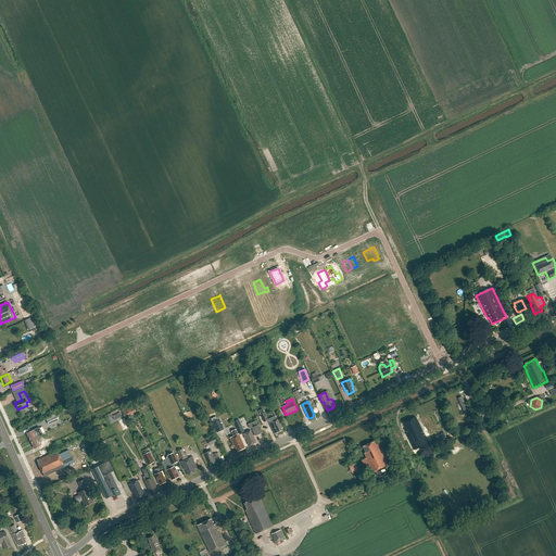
[(406,429),(405,430),(407,433),(406,434),(414,450),(428,443),(416,417),(403,422),(406,429)]
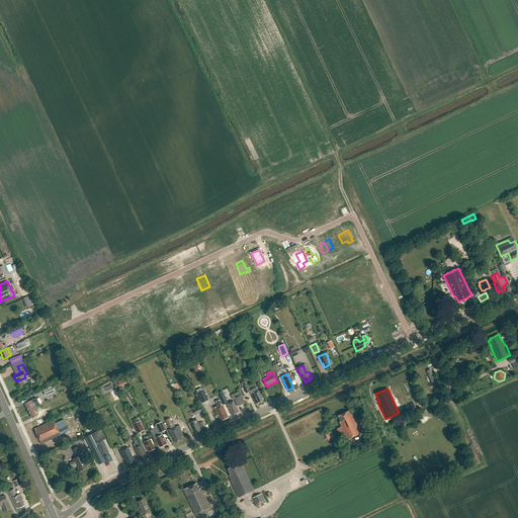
[(107,402),(114,398),(110,390),(103,393),(107,402)]
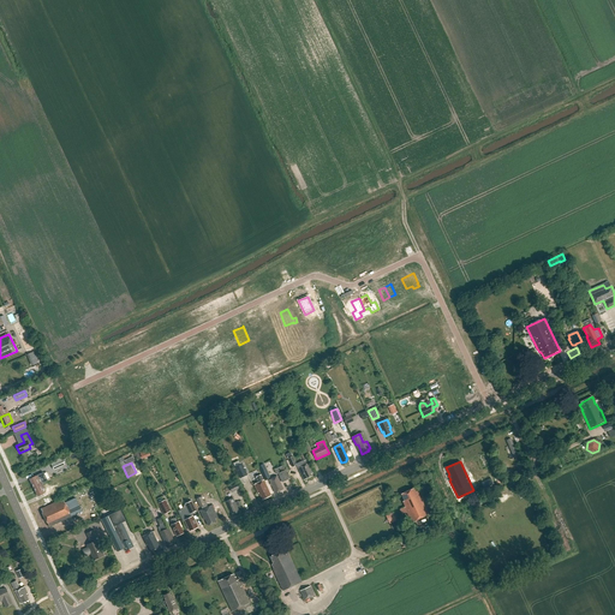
[(300,467),(298,467),(304,481),(304,479),(305,479),(312,476),(311,475),(312,473),(308,463),(300,467)]
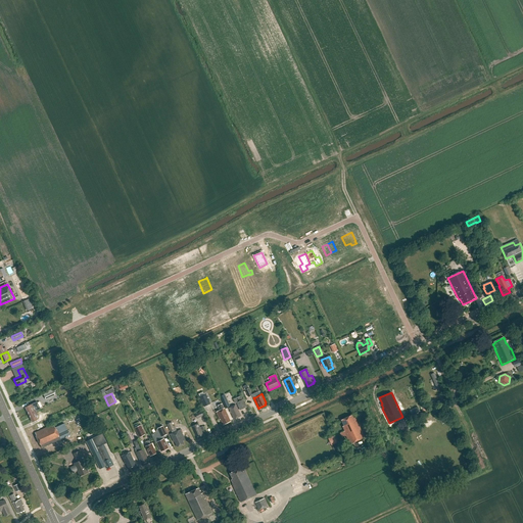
[(210,403),(206,394),(199,397),(204,407),(210,403)]
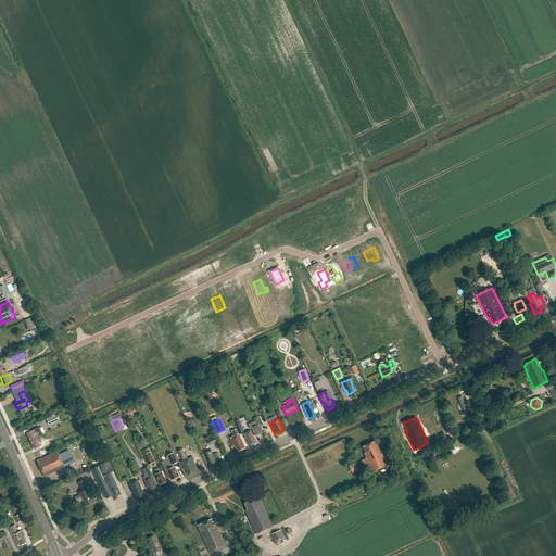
[(252,428),(255,437),(262,433),(258,425),(256,421),(249,425),(250,429),(252,428)]
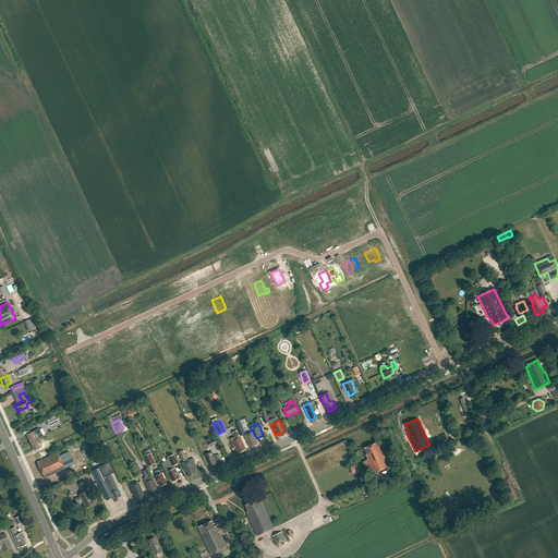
[(32,433),(27,435),(31,443),(38,439),(44,437),(39,428),(32,433)]
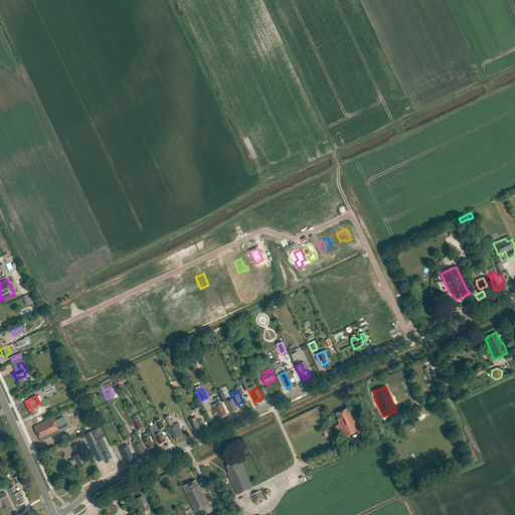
[(213,405),(216,413),(217,412),(220,418),(227,415),(220,402),(218,397),(214,399),(216,404),(213,405)]
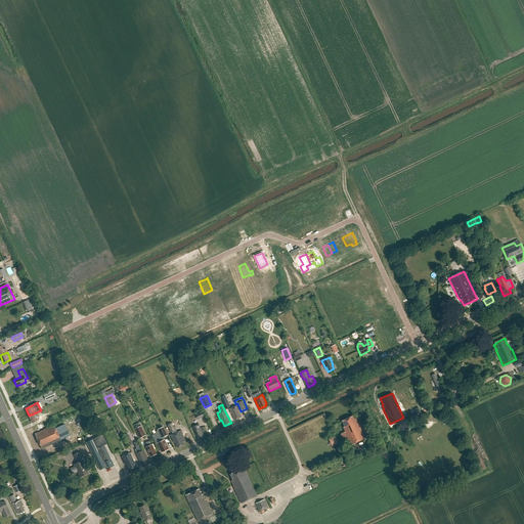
[(229,409),(234,420),(242,417),(236,405),(229,409)]
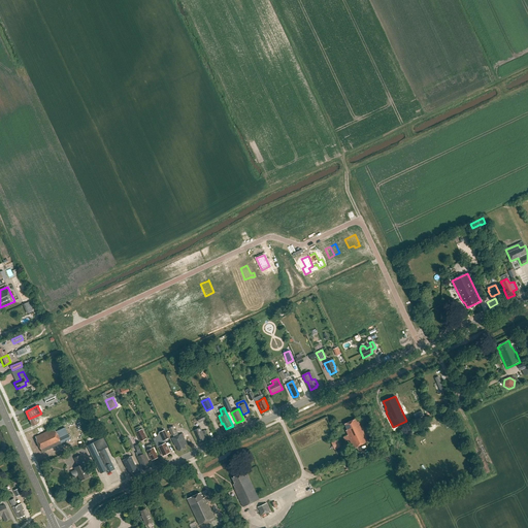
[(29,419),(33,427),(37,424),(35,420),(38,419),(36,416),(29,419)]
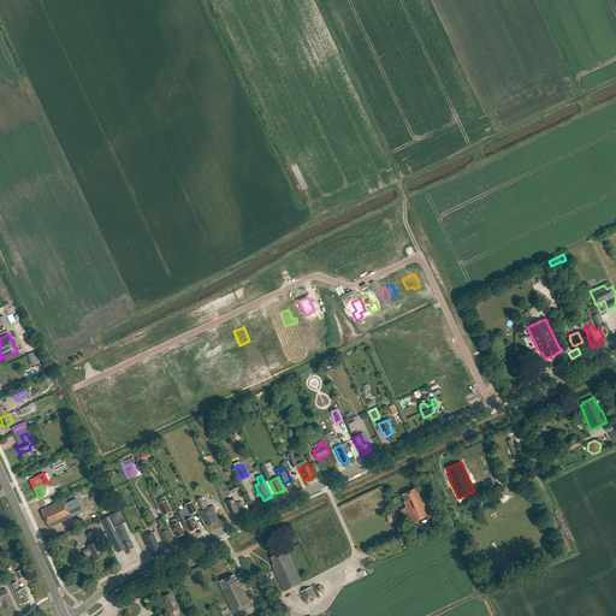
[(402,495),(406,502),(404,503),(407,508),(406,508),(413,523),(430,515),(416,487),(402,495)]
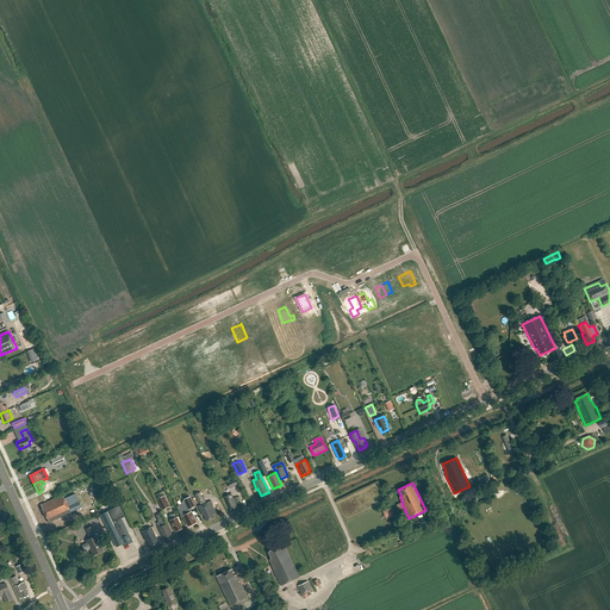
[(201,493),(195,495),(199,503),(200,503),(201,505),(199,506),(203,516),(204,515),(207,522),(216,517),(215,515),(217,514),(211,502),(207,503),(204,497),(203,497),(201,493)]
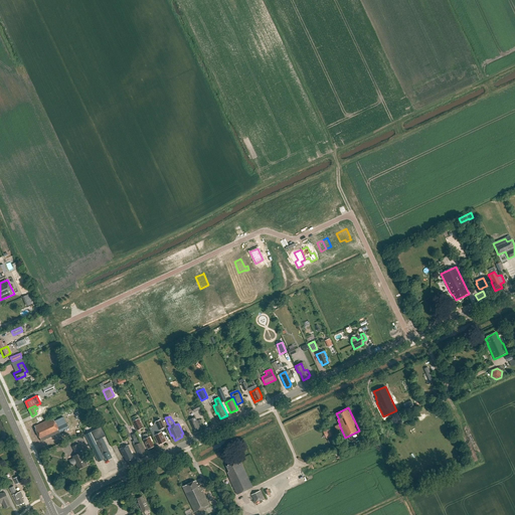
[(191,423),(195,431),(200,428),(199,424),(201,423),(200,419),(197,421),(197,420),(196,420),(195,417),(190,419),(192,422),(191,423)]
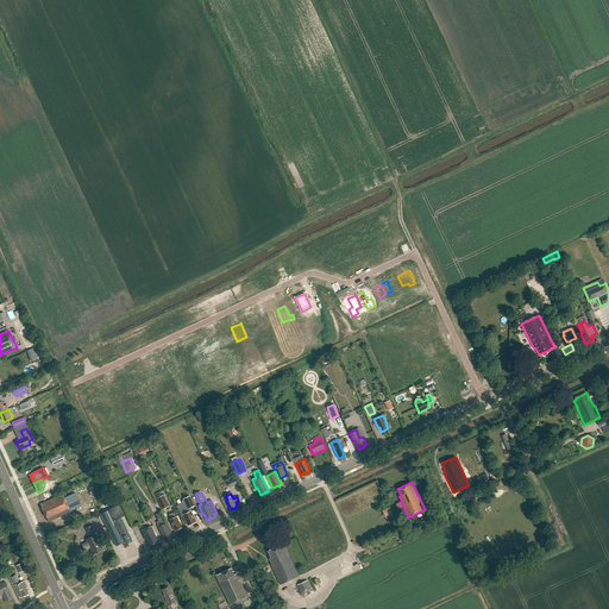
[(63,495),(41,506),(49,521),(49,523),(66,515),(68,519),(73,516),(71,513),(63,495)]
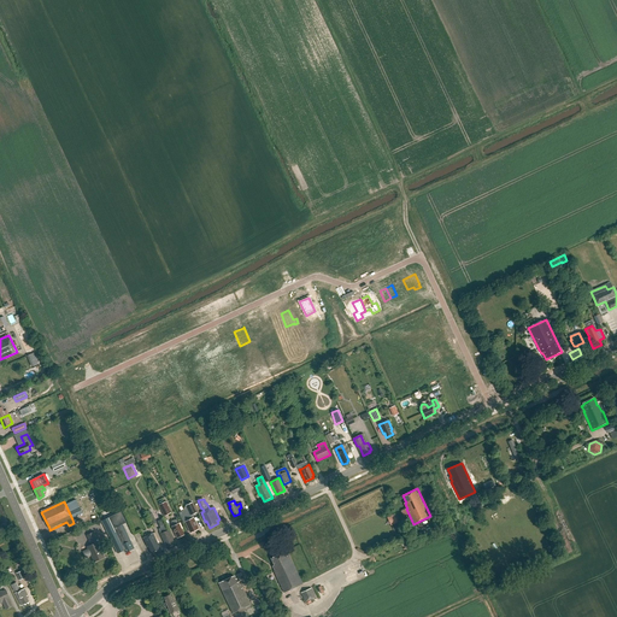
[(159,505),(164,516),(171,513),(165,503),(159,505)]
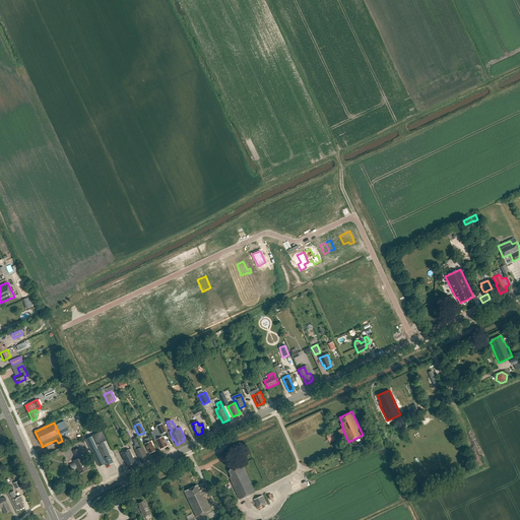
[(156,440),(160,449),(168,446),(165,440),(164,437),(163,437),(161,436),(163,434),(166,432),(167,433),(163,424),(157,426),(158,429),(151,433),(155,441),(156,440)]
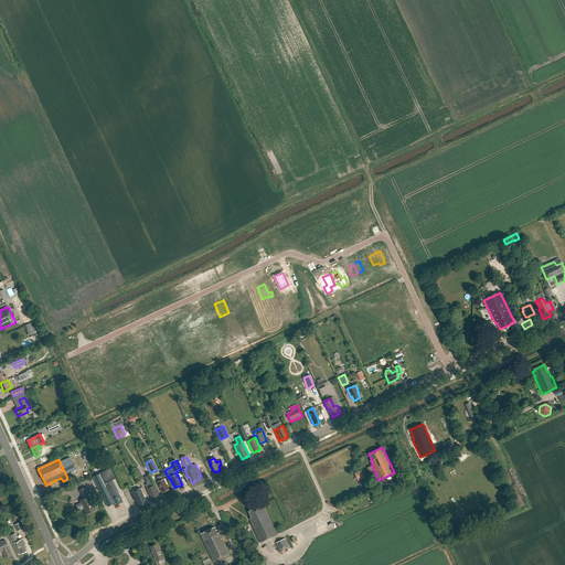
[(73,465),(63,470),(66,476),(76,470),(73,465)]
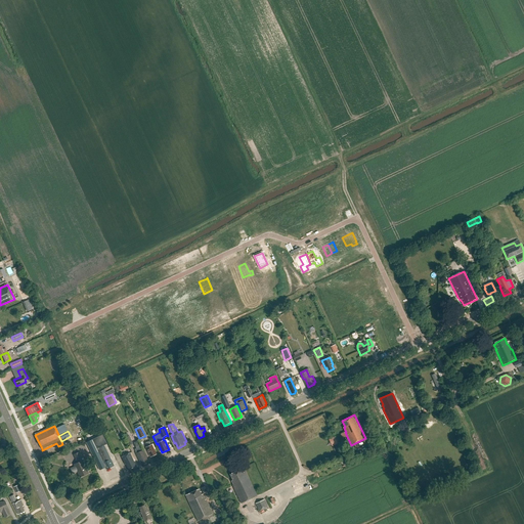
[(108,469),(114,466),(104,445),(107,444),(103,434),(87,442),(100,470),(105,468),(108,469)]
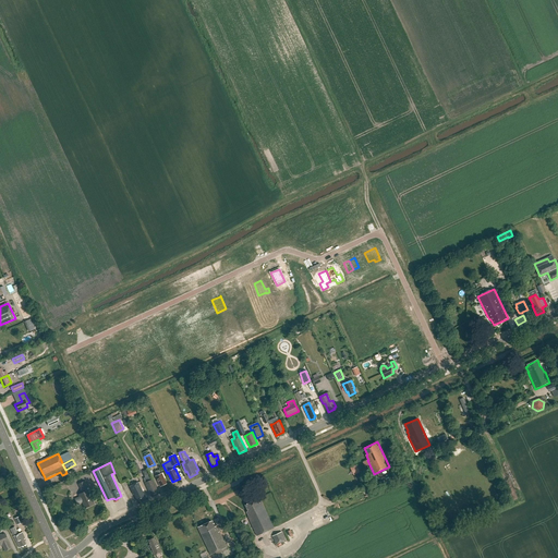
[(350,469),(354,475),(360,472),(356,465),(350,469)]
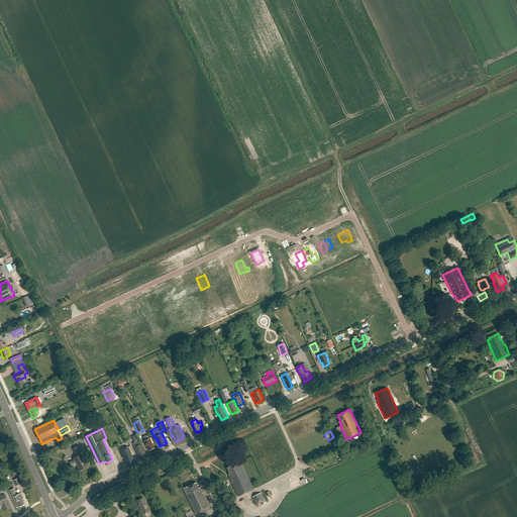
[(140,456),(141,457),(145,455),(142,450),(144,450),(141,444),(141,445),(137,435),(132,437),(135,443),(133,444),(135,447),(139,457),(140,456)]
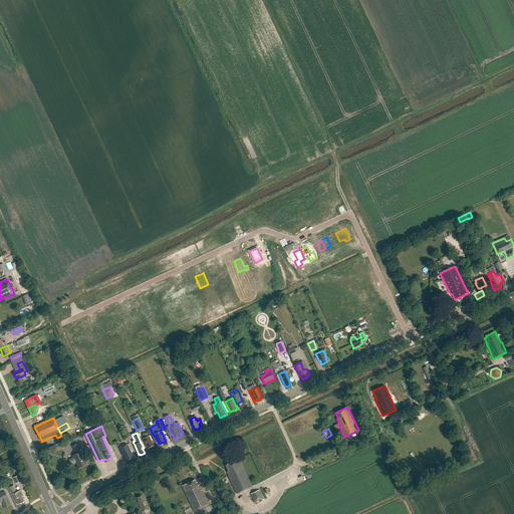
[(147,444),(149,448),(150,448),(151,447),(152,446),(153,446),(152,442),(151,440),(152,440),(150,436),(149,437),(147,433),(143,435),(144,439),(146,444),(147,444)]
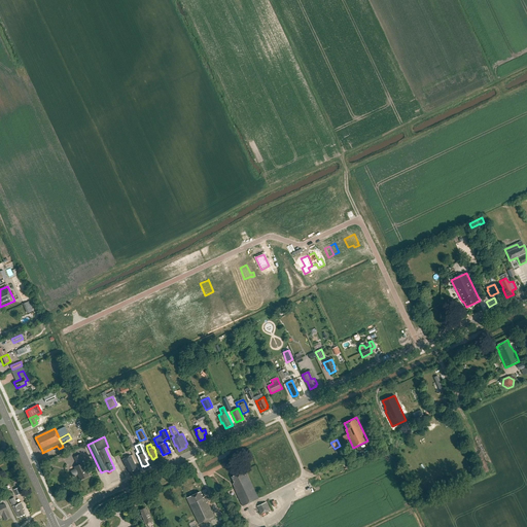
[(77,475),(80,480),(90,477),(83,463),(85,462),(81,454),(75,457),(79,465),(74,467),(75,469),(71,471),(74,477),(77,475)]
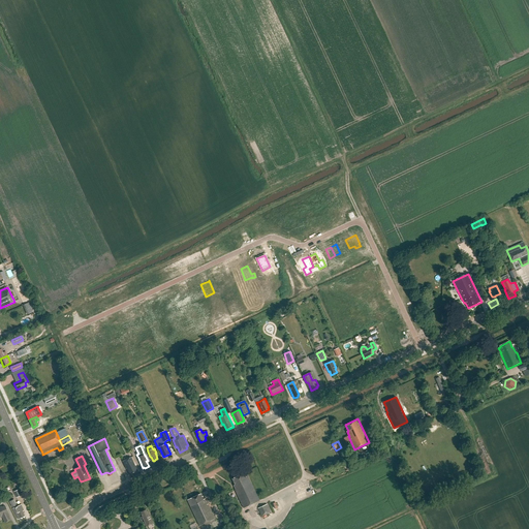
[(126,469),(127,468),(130,474),(133,472),(134,473),(134,474),(137,472),(137,471),(131,458),(123,461),(126,469)]
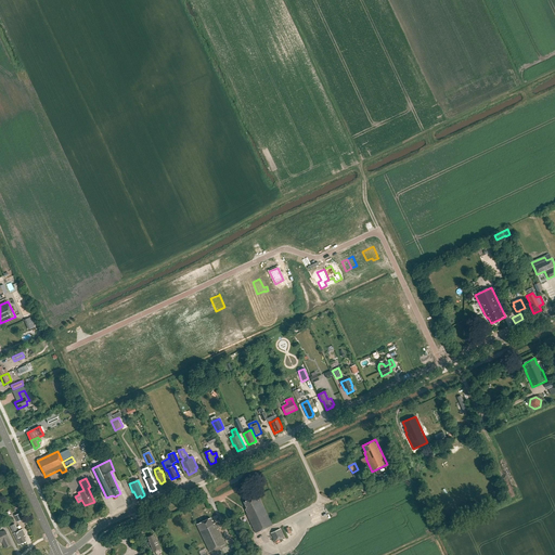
[(247,508),(245,510),(247,514),(246,514),(256,533),(272,525),(258,495),(244,502),(247,508)]
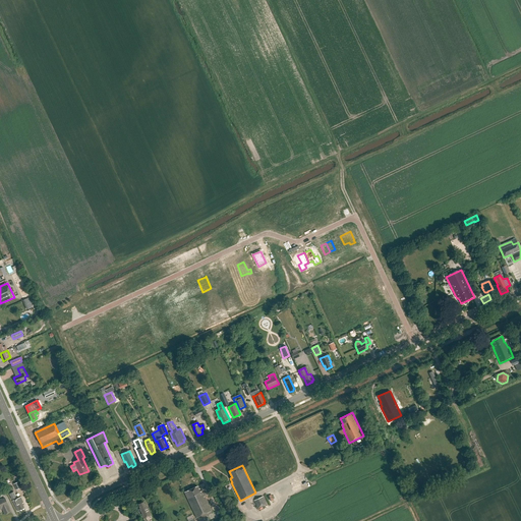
[(197,486),(184,493),(196,518),(212,511),(205,497),(204,497),(201,491),(200,493),(197,486)]
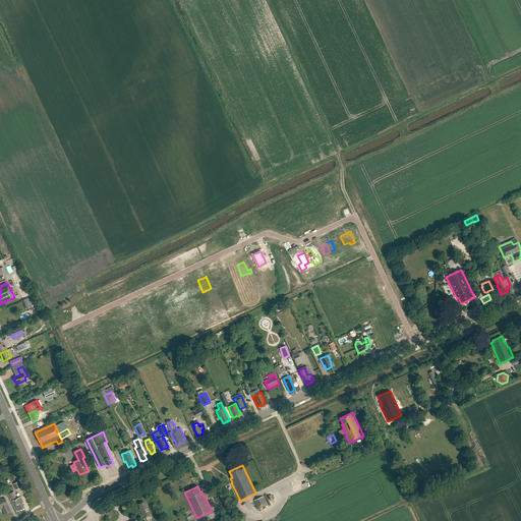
[(13,501),(18,512),(24,509),(22,504),(23,503),(20,497),(17,499),(14,493),(10,495),(13,501)]
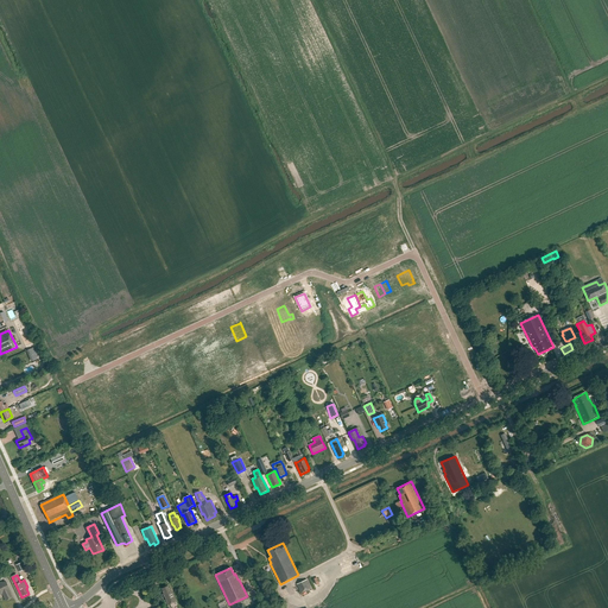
[(296,583),(299,593),(310,589),(306,578),(296,583)]
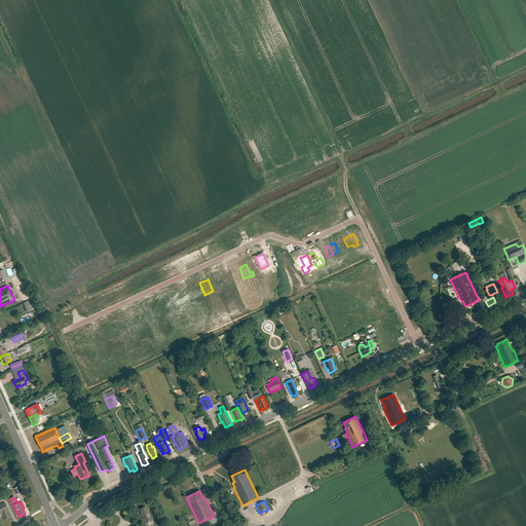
[(2,504),(1,503),(0,504),(0,513),(2,513),(5,519),(11,517),(7,510),(8,510),(5,503),(2,504)]
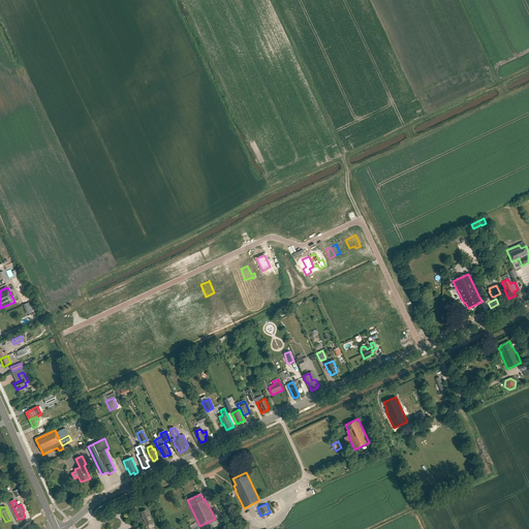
[(143,517),(147,526),(153,523),(150,515),(149,516),(146,509),(145,509),(142,510),(142,511),(142,512),(143,516),(143,517)]
